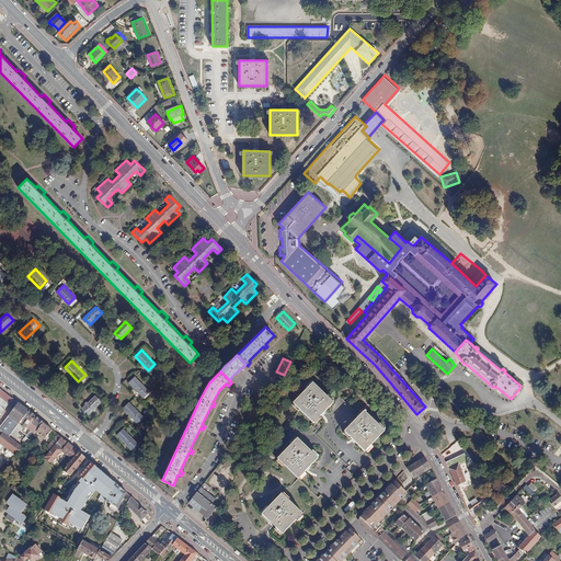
[(135,376),(128,382),(142,397),(149,390),(135,376)]
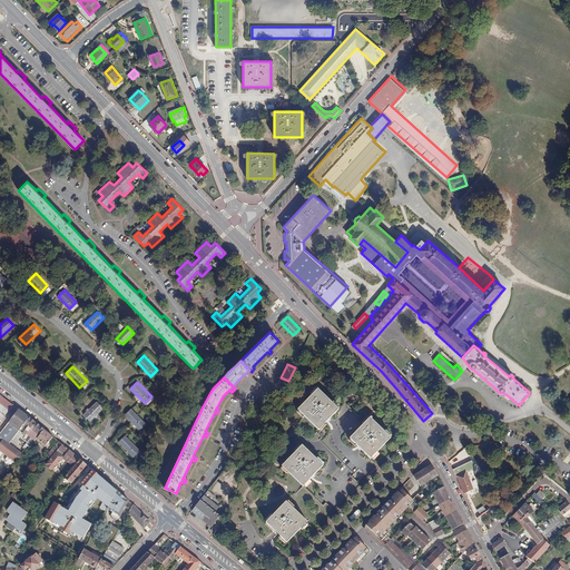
[(318,389),(298,410),(320,430),(340,409),(318,389)]
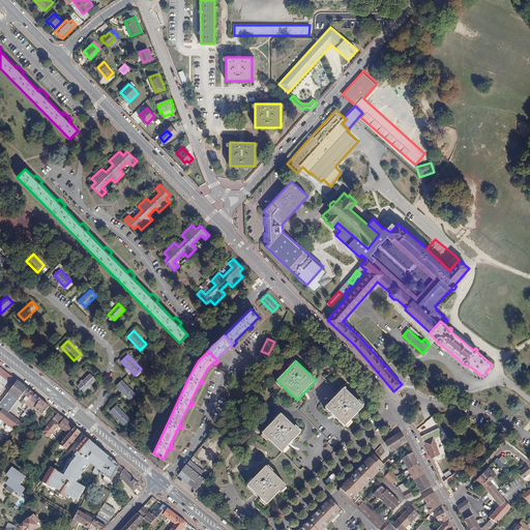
[(494,366),(492,365),(483,376),(486,377),(494,366)]
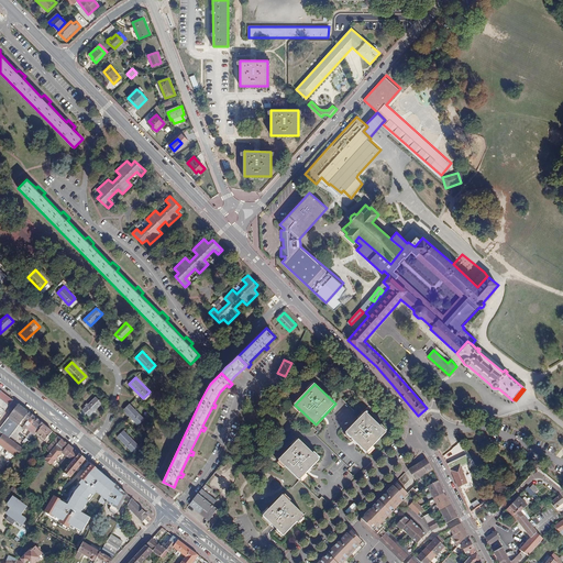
[(13,400),(6,394),(1,392),(0,393),(0,415),(1,416),(9,406),(13,400)]
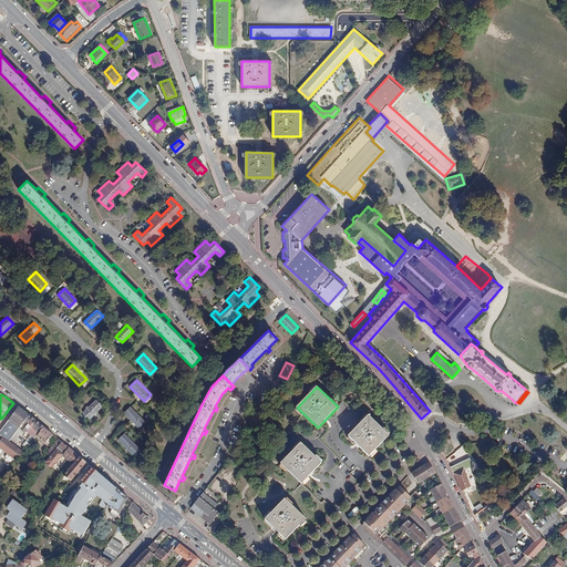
[(103,406),(96,399),(84,411),(91,418),(103,406)]
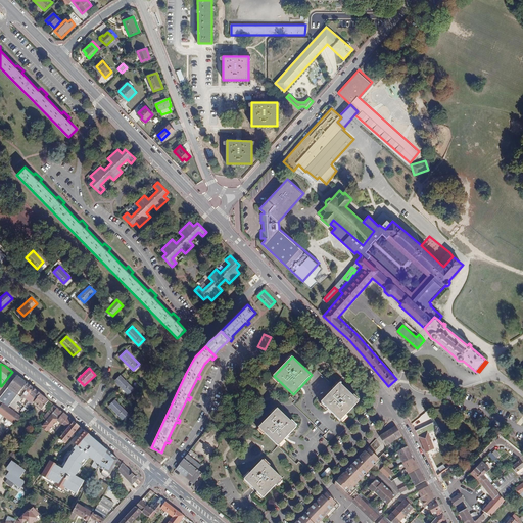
[(339,420),(321,402),(335,387),(317,370),(312,375),(293,394),(279,410),(296,427),(278,446),(264,461),(282,478),(287,483),(328,441),(323,437),(339,420)]
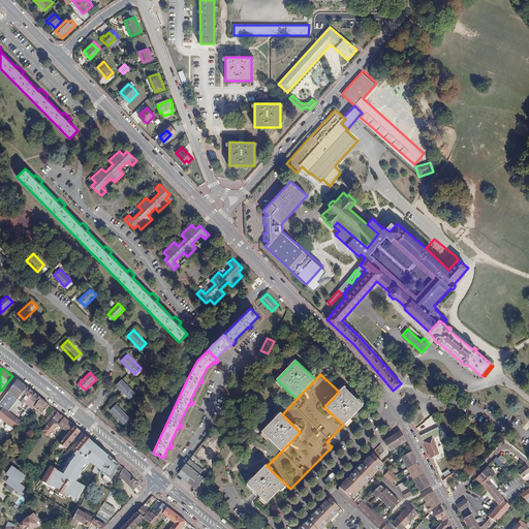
[(0,417),(16,429),(22,422),(8,411),(18,400),(11,395),(12,394),(19,398),(22,401),(21,402),(24,404),(25,403),(29,406),(26,410),(29,412),(34,407),(41,399),(18,379),(9,391),(0,402),(0,417)]
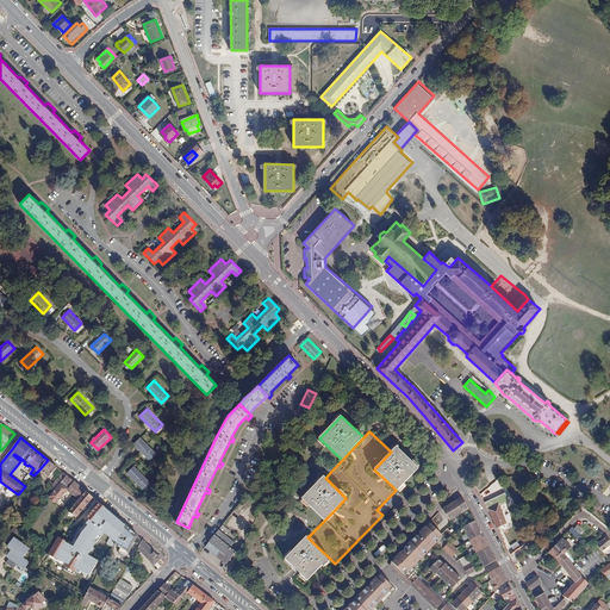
[(141,437),(134,444),(148,459),(156,452),(141,437)]
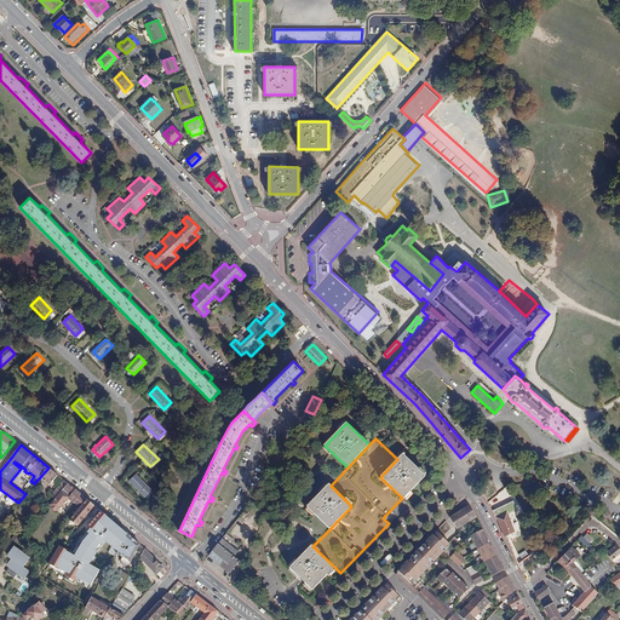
[(417,451),(414,453),(409,447),(403,453),(405,454),(403,455),(411,461),(419,454),(417,451)]
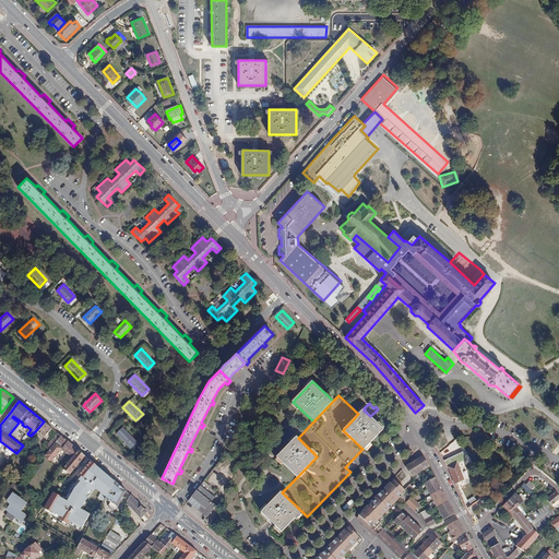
[(364,411),(365,409),(364,408),(358,414),(343,430),(363,449),(364,450),(383,429),(370,416),(364,411)]
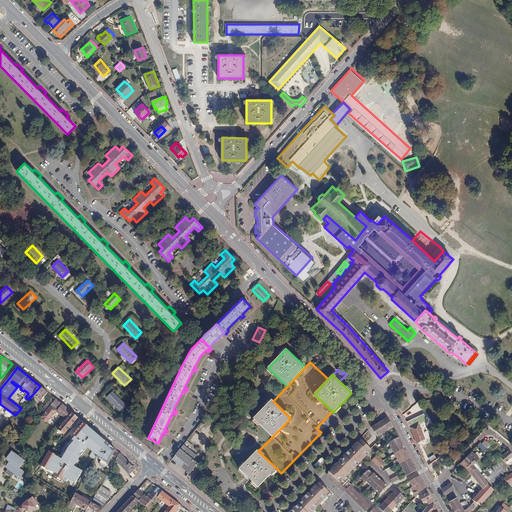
[(41,400),(47,392),(40,386),(33,394),(41,400)]
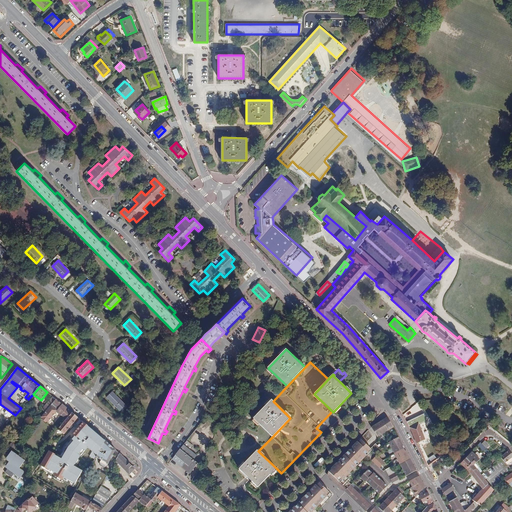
[(113,391),(106,397),(119,409),(125,403),(113,391)]
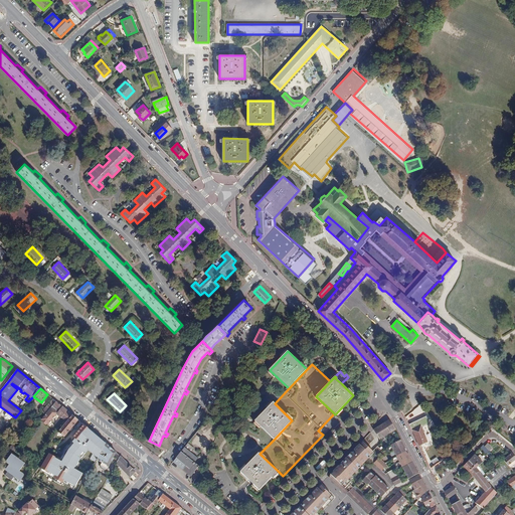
[(53,398),(42,411),(45,414),(49,408),(56,401),(53,398)]
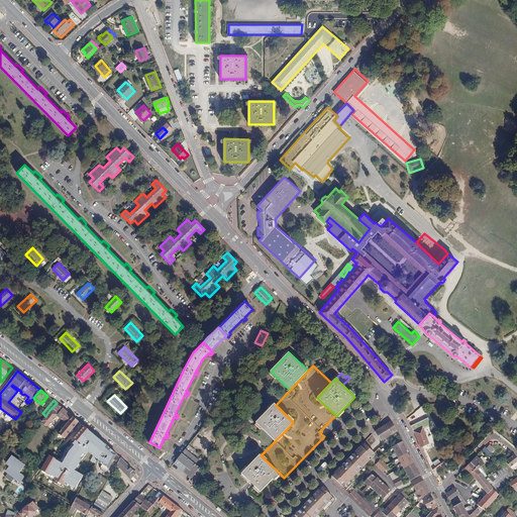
[(45,416),(42,420),(41,421),(42,422),(42,423),(46,426),(47,425),(48,426),(57,417),(56,416),(57,415),(62,419),(68,412),(66,410),(57,403),(49,410),(45,416)]
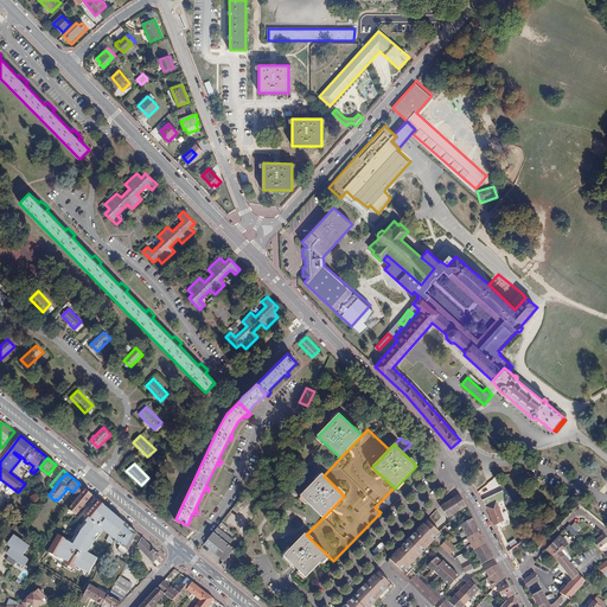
[(323,474),(300,496),(323,518),(344,496),(324,475),(323,474)]
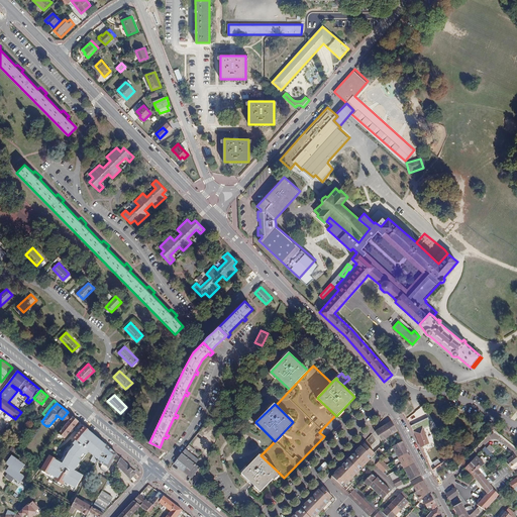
[(411,429),(414,433),(414,431),(418,430),(404,407),(400,408),(411,429)]
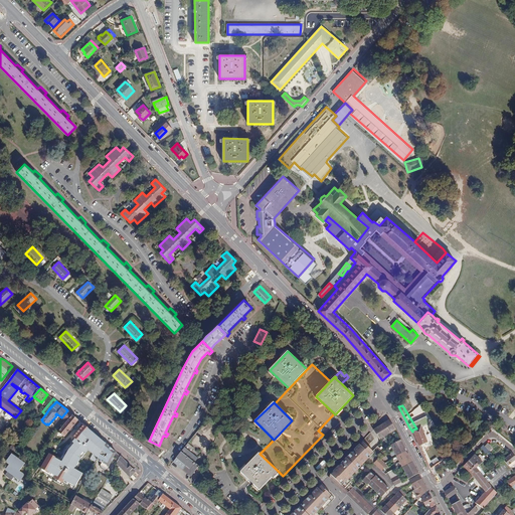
[(64,419),(70,412),(67,410),(61,417),(64,419)]
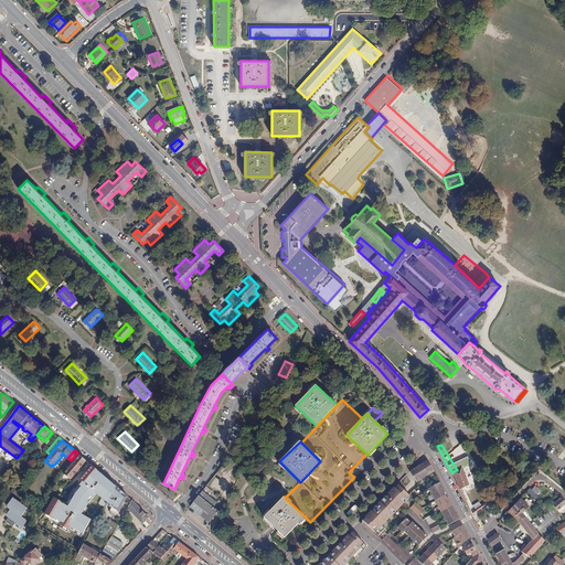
[(71,460),(66,465),(68,467),(80,455),(77,452),(71,460)]
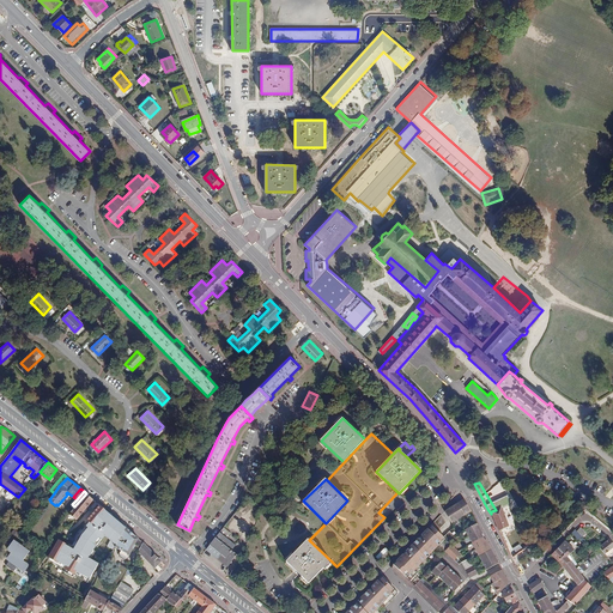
[(86,493),(74,507),(70,514),(77,520),(93,499),(86,493)]
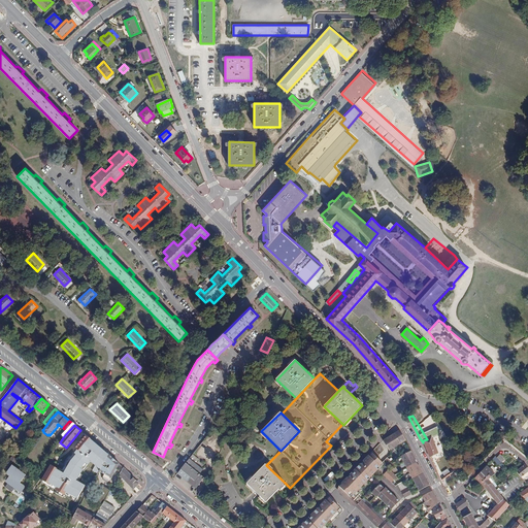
[(400,443),(405,440),(404,437),(398,430),(394,433),(399,441),(400,443)]
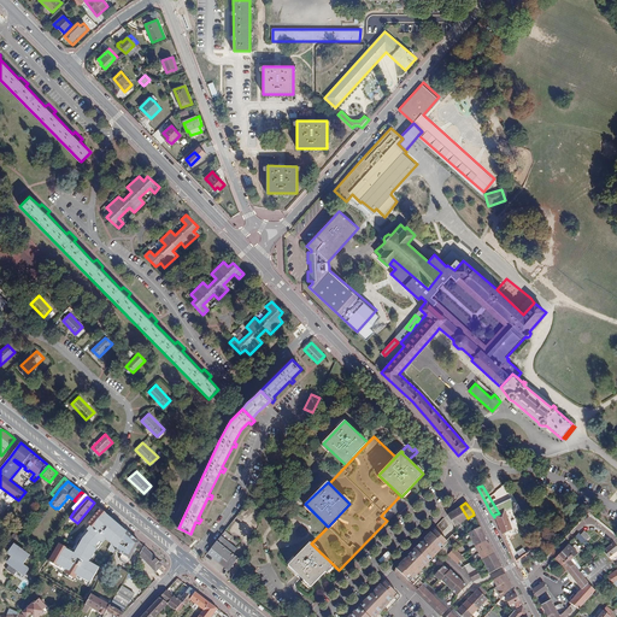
[(468,518),(466,516),(460,506),(453,511),(460,523),(468,518)]
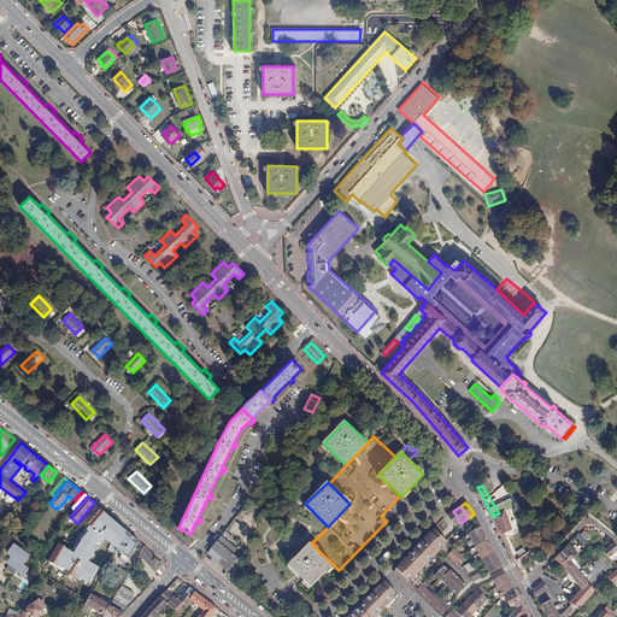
[(121,536),(124,529),(122,527),(103,509),(88,524),(90,526),(81,536),(74,551),(59,544),(50,562),(88,586),(100,568),(89,560),(98,548),(105,540),(111,545),(107,551),(115,553),(116,551),(117,550),(119,544),(122,540),(119,539),(121,536)]
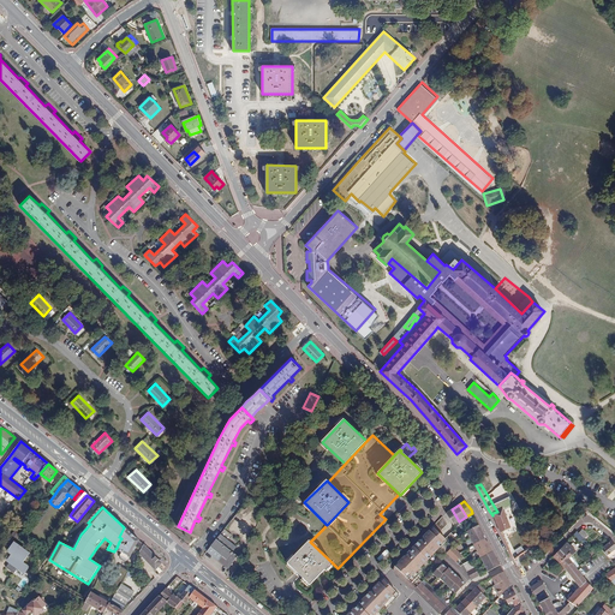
[(453,525),(459,521),(452,509),(446,513),(453,525)]
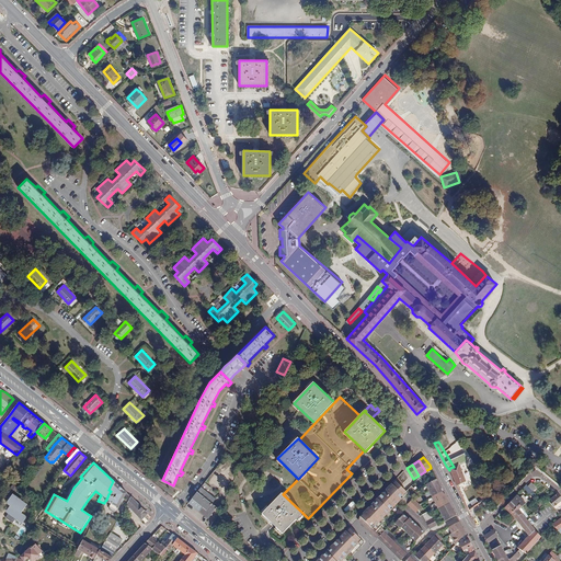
[(449,470),(456,485),(457,485),(467,482),(460,465),(454,467),(449,468),(449,470)]
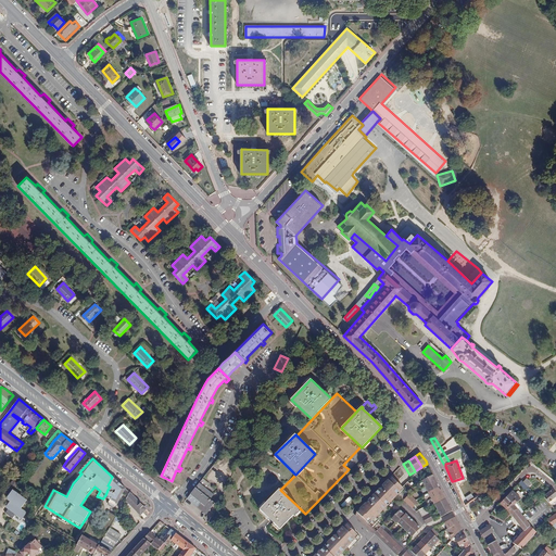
[(0,479),(7,484),(10,478),(0,470),(0,469),(0,479)]
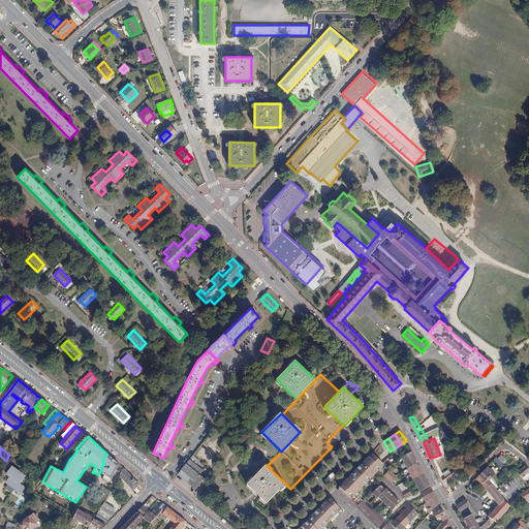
[(406,455),(402,457),(405,463),(414,458),(412,452),(406,455)]
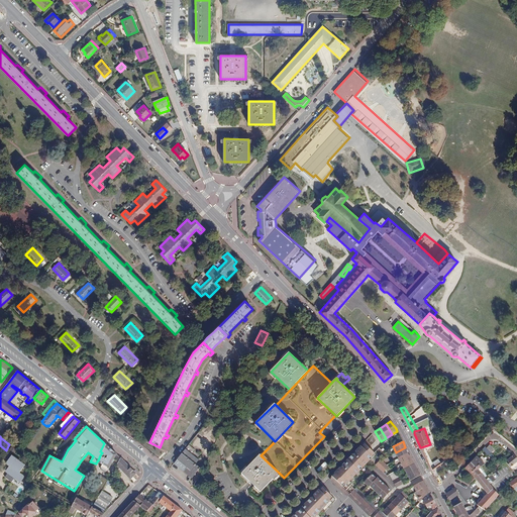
[(373,457),(372,455),(374,453),(369,447),(364,443),(347,459),(359,471),(365,466),(364,464),(365,463),(366,464),(373,457)]
